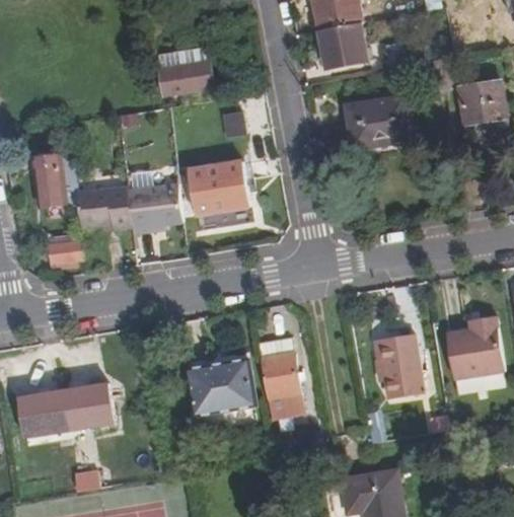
[(311,0),(318,30),(358,23),(353,0),(311,0)]
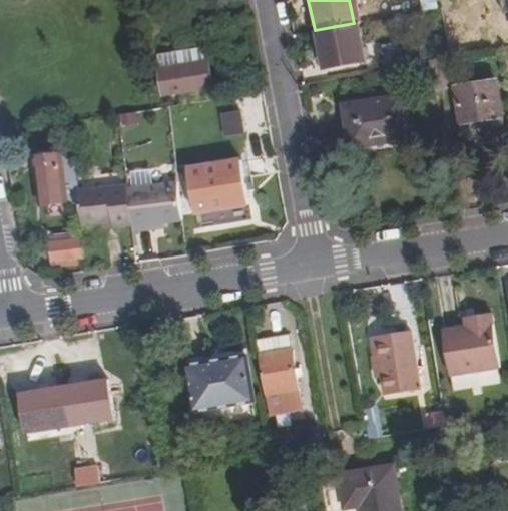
[(361,59),(354,23),(315,30),(319,54),(332,52),(334,64),(361,59)]
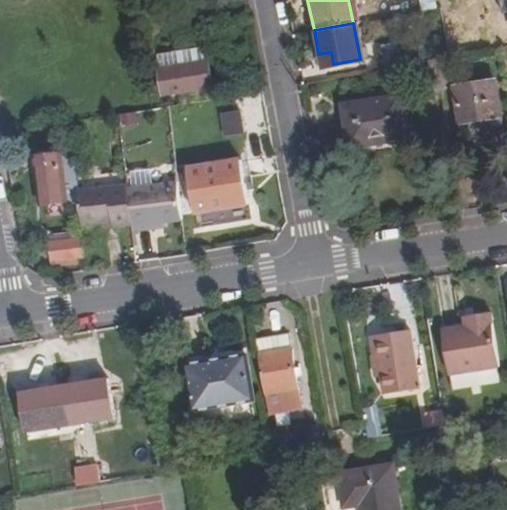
[(154,51),(157,67),(204,59),(201,42),(154,51)]
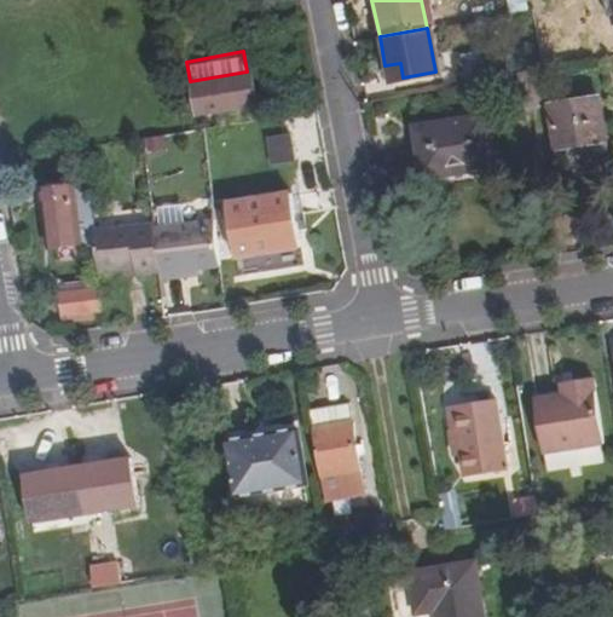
[(387,80),(403,78),(400,63),(385,65),(387,80)]
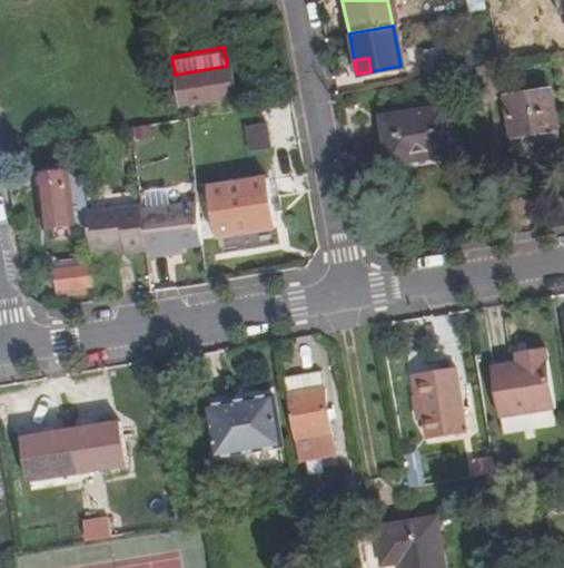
[(227,66),(175,75),(171,75),(177,104),(231,94),(227,66)]
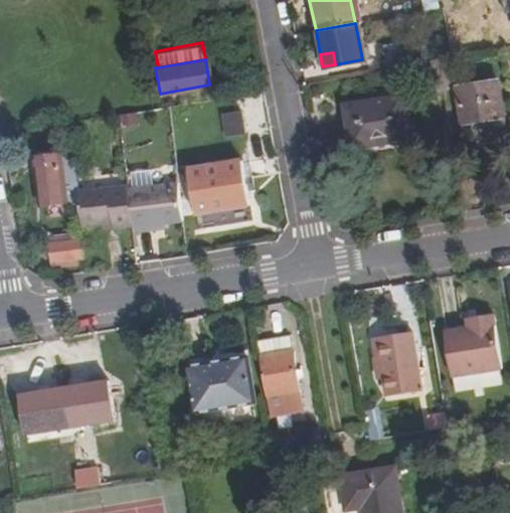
[(464,120),(499,113),(494,78),(459,84),(464,120)]
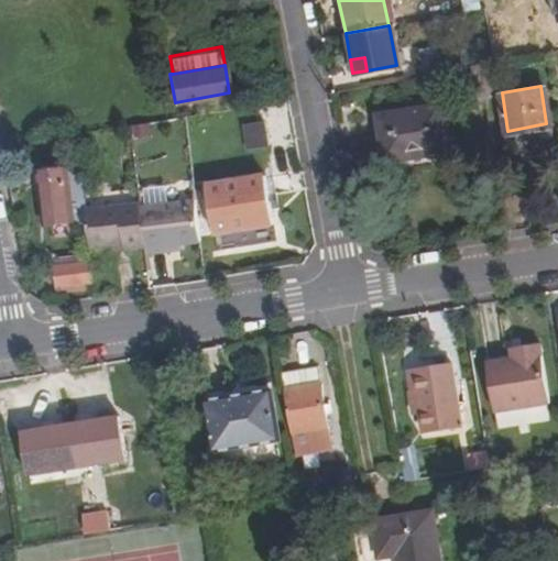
[(436,106),(372,116),(381,163),(444,151),(436,106)]
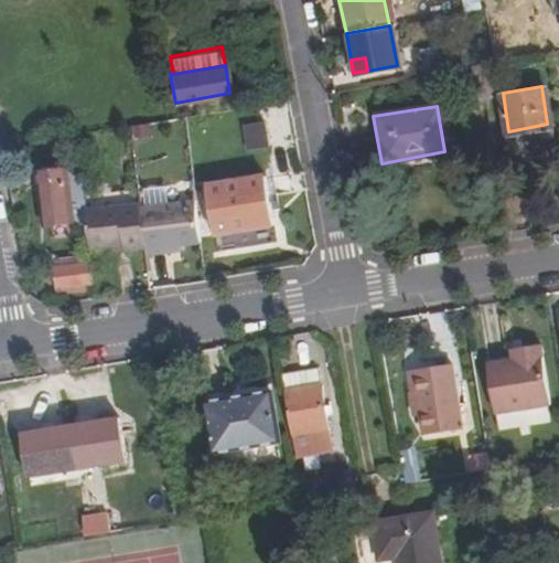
[(262,119),(239,121),(242,146),(265,145),(262,119)]
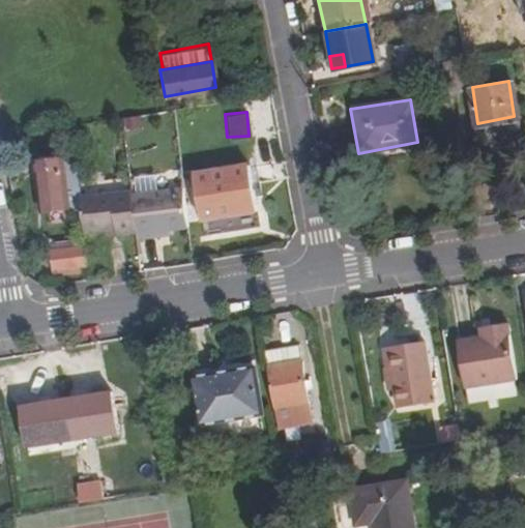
[(34,164),(38,207),(64,203),(60,160),(34,164)]
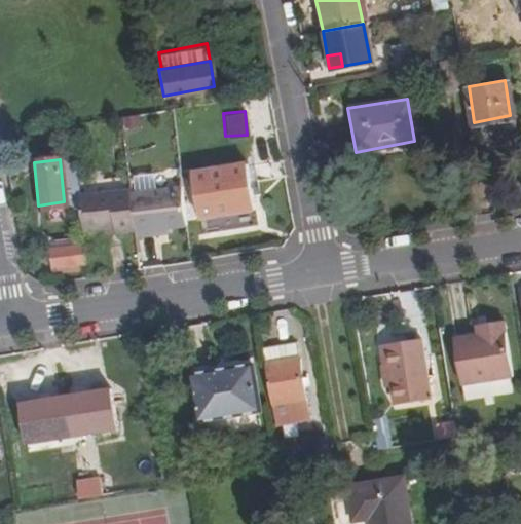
[(243,165),(190,173),(196,217),(250,209),(243,165)]
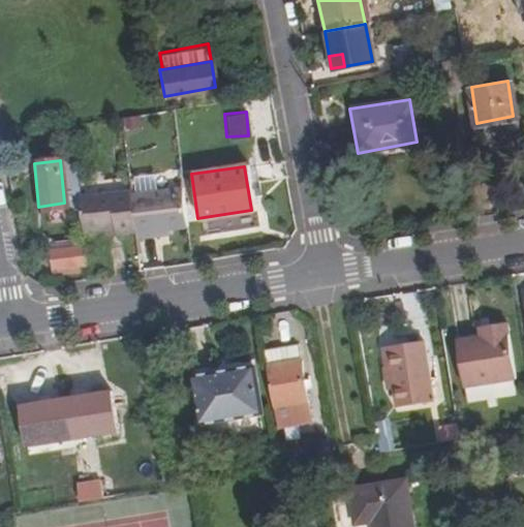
[(152,230),(163,230),(184,228),(179,185),(125,190),(130,233),(131,239),(153,238),(152,230)]
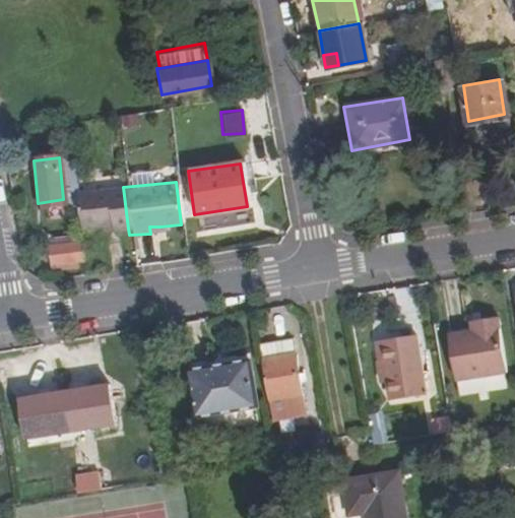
[(79,228),(98,225),(109,224),(110,230),(128,229),(123,187),(123,184),(75,188),(79,228)]
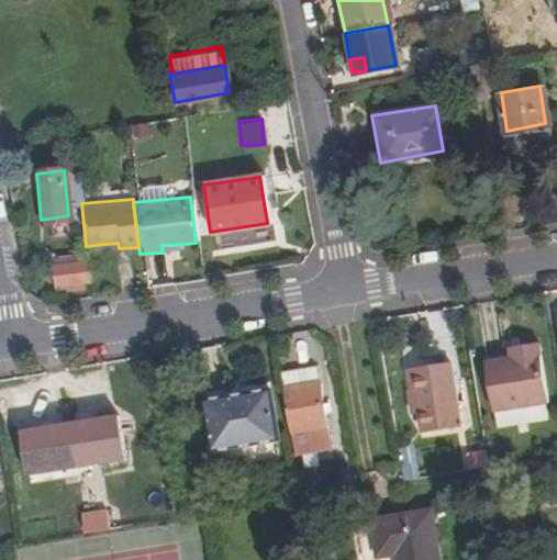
[(87,280),(85,261),(51,266),(52,284),(87,280)]
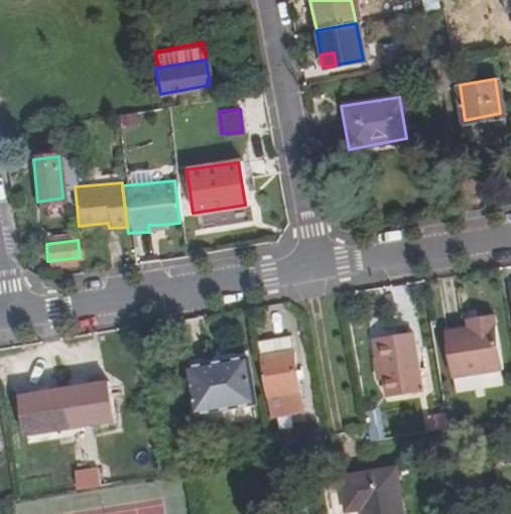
[(501,374),(493,316),(476,318),(477,329),(443,334),(451,381),(501,374)]
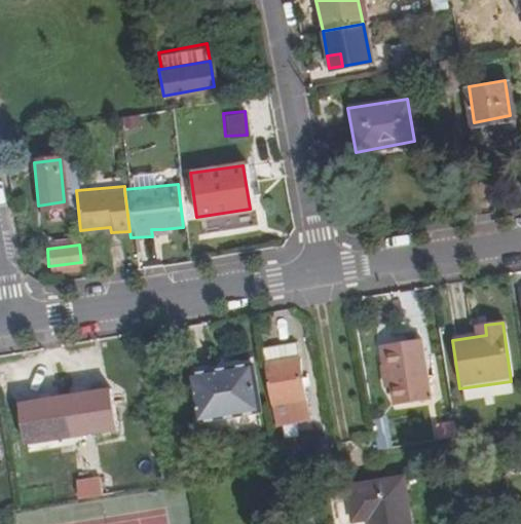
[(485,325),(475,327),(477,336),(486,335),(485,325)]
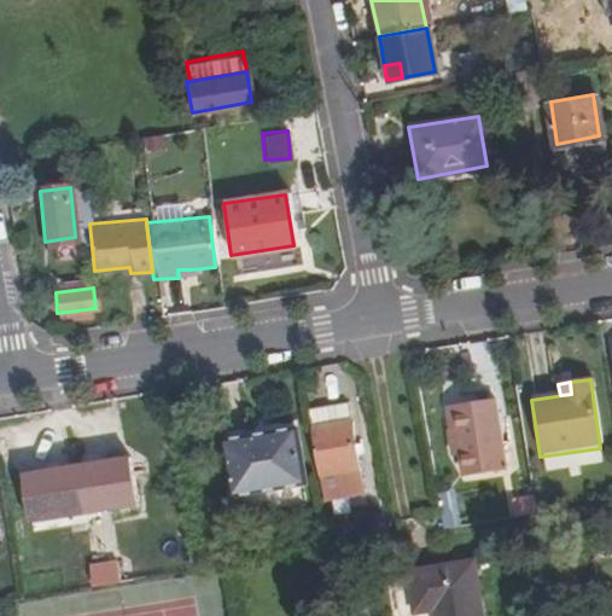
[(309,428),(348,424),(347,405),(307,410),(309,428)]
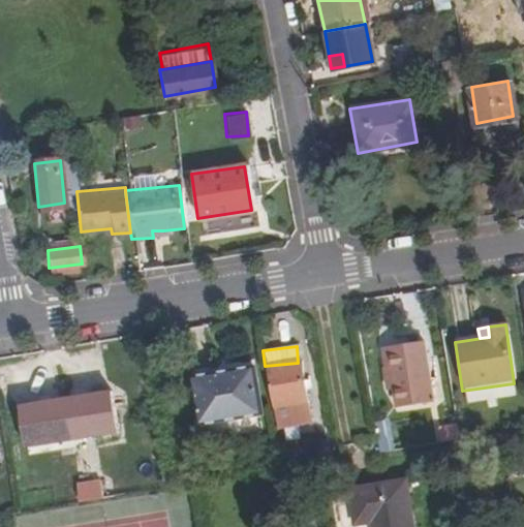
[(390,367),(395,405),(430,401),(424,362),(390,367)]
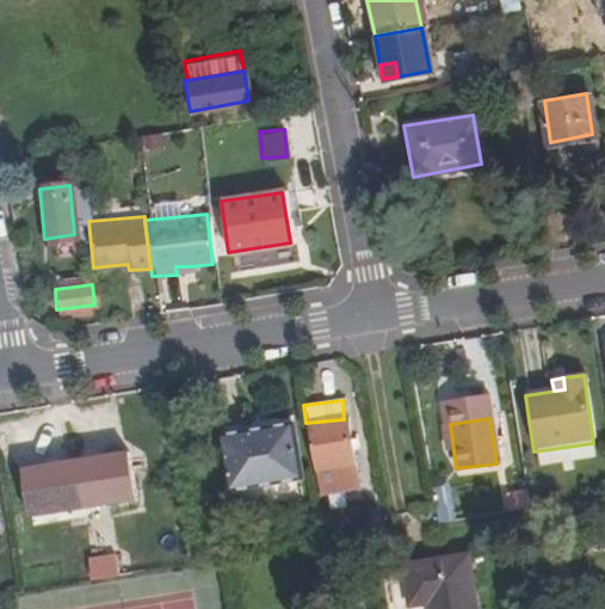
[(346,432),(344,419),(306,423),(315,485),(353,480),(347,442),(346,432)]
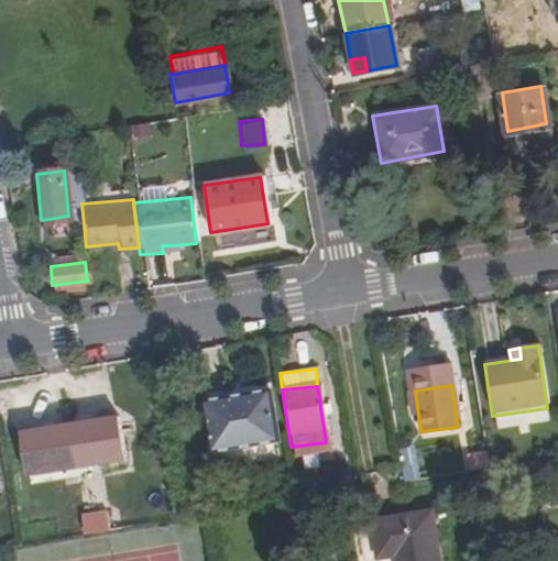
[(275,439),(267,392),(204,402),(203,402),(210,449),(275,439)]
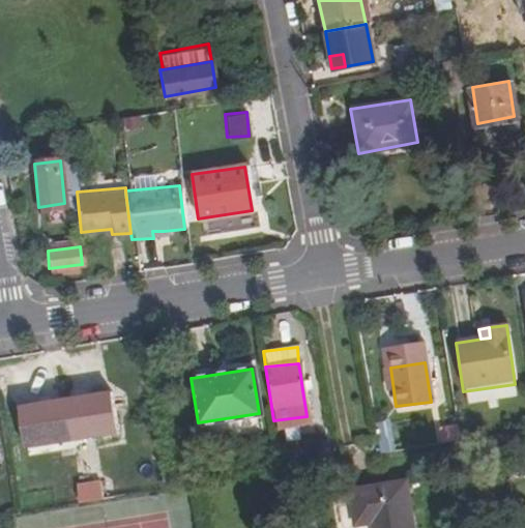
[(110,392),(49,402),(55,442),(95,436),(96,444),(115,441),(114,435),(117,434),(110,392)]
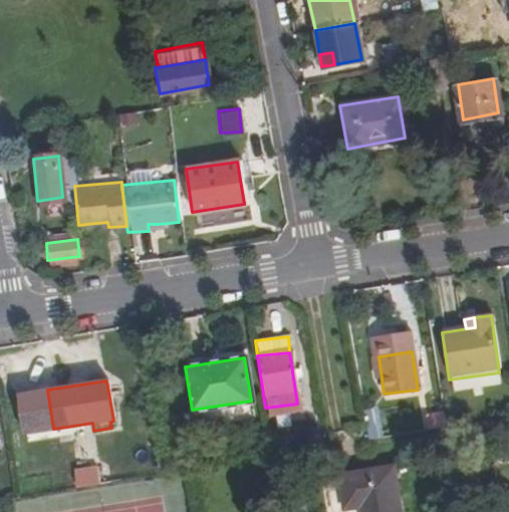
[(411,403),(364,416),(371,438),(417,425),(411,403)]
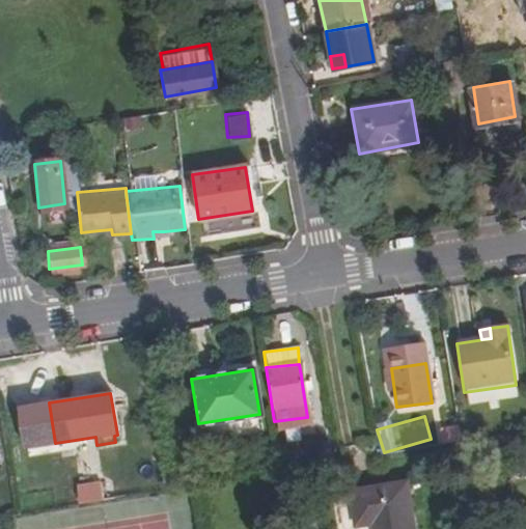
[(74,482),(77,501),(101,497),(98,478),(74,482)]
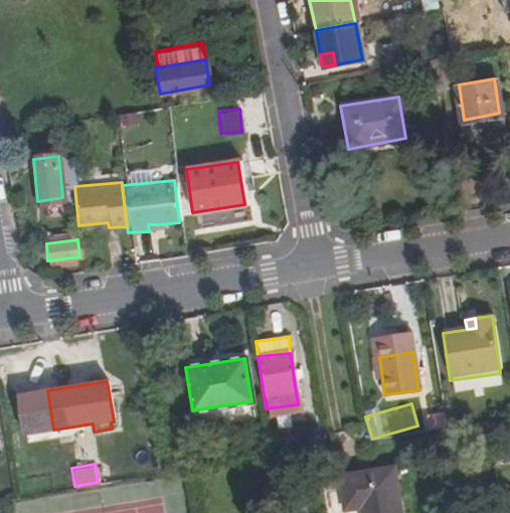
[(397,512),(391,467),(336,477),(341,512),(357,510),(357,512),(397,512)]
